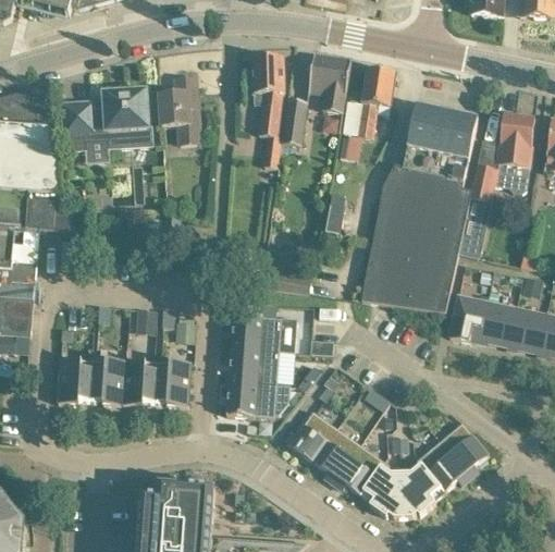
[(0,22),(2,23),(10,19),(14,1),(14,0),(0,0),(0,22)]
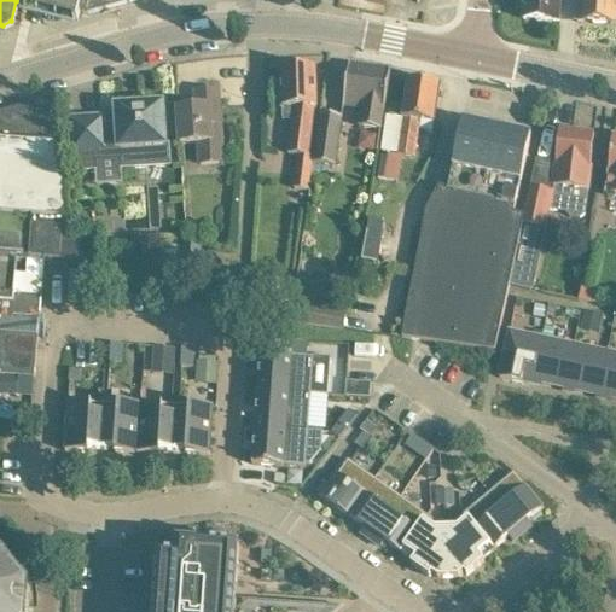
[(16,0),(16,1),(76,17),(80,0),(16,0)]
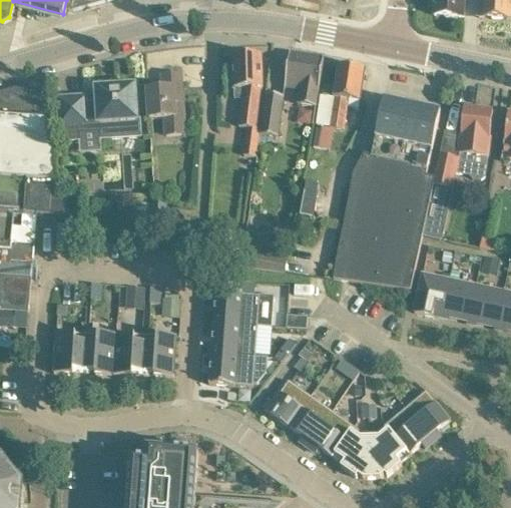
[(462,14),(463,0),(433,0),(433,12),(462,14)]
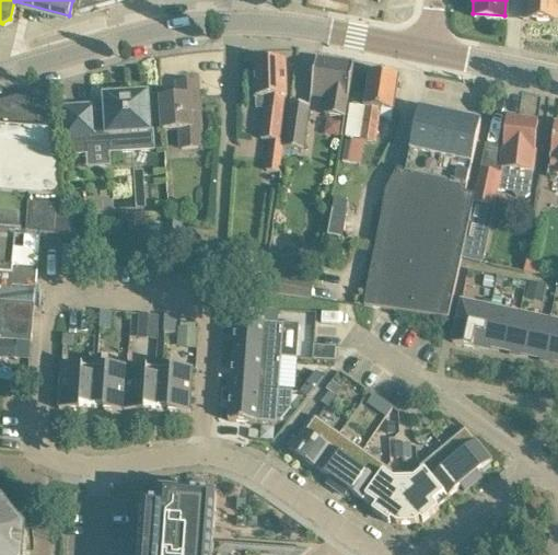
[(525,0),(524,16),(556,19),(557,0),(525,0)]
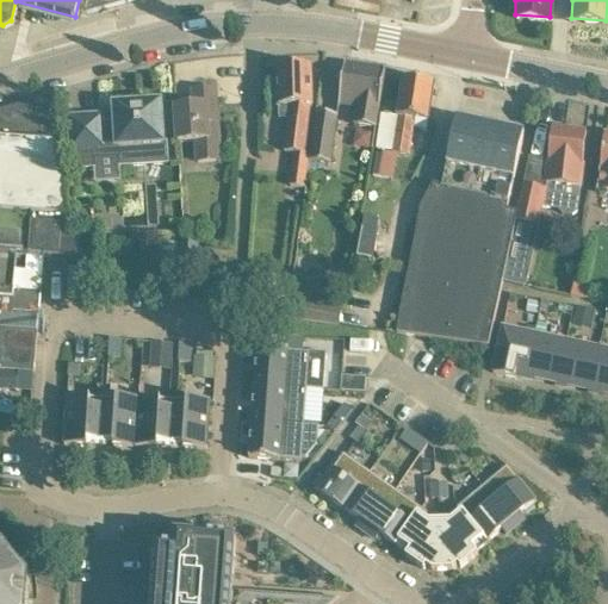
[(384,63),(348,57),(346,57),(337,101),(354,105),(351,120),(370,124),(374,124),(384,63)]
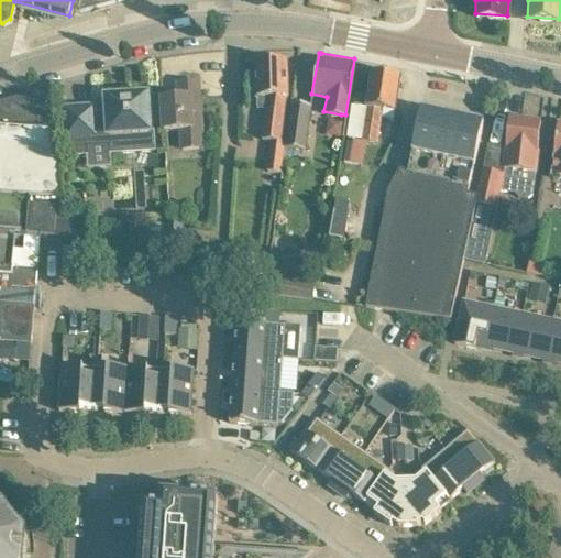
[(285,90),(285,79),(285,57),(255,58),(256,95),(266,94),(261,137),(271,138),(266,168),(281,170),(284,140),(279,139),(285,90)]
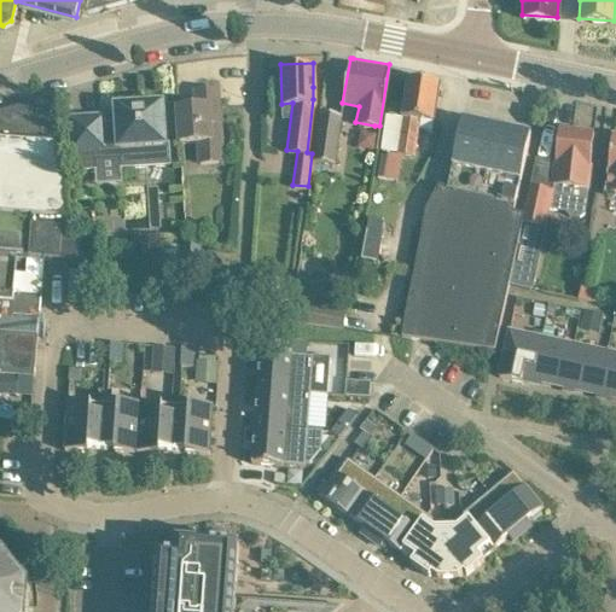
[(396,151),(399,151),(413,153),(418,116),(433,118),(439,80),(406,75),(400,114),(387,111),(381,146),(396,149),(396,151)]
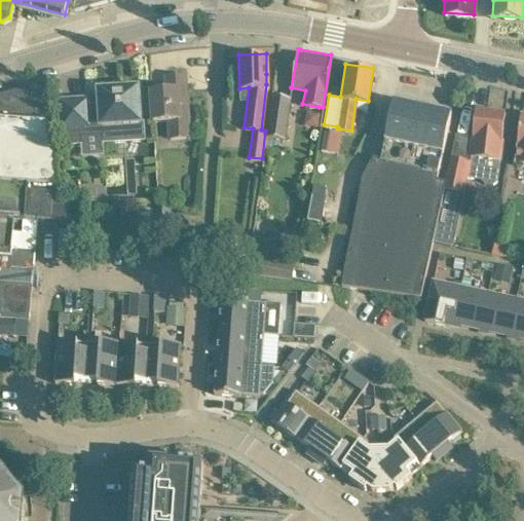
[(167,118),(169,136),(188,135),(184,73),(165,74),(165,88),(150,89),(152,119),(167,118)]
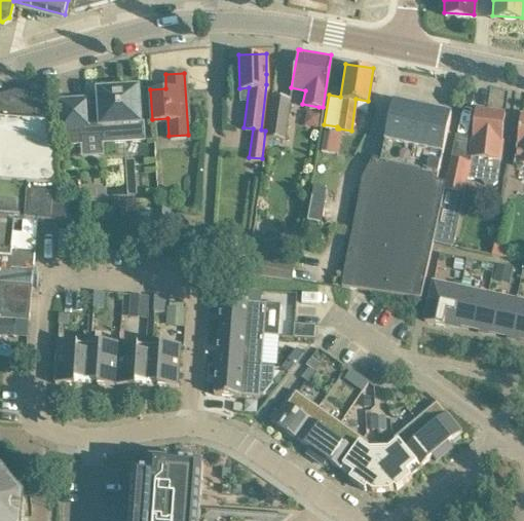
[(60,198),(54,151),(46,78),(0,90),(0,314),(13,317),(28,318),(36,216),(49,217),(51,199),(60,199),(60,198)]
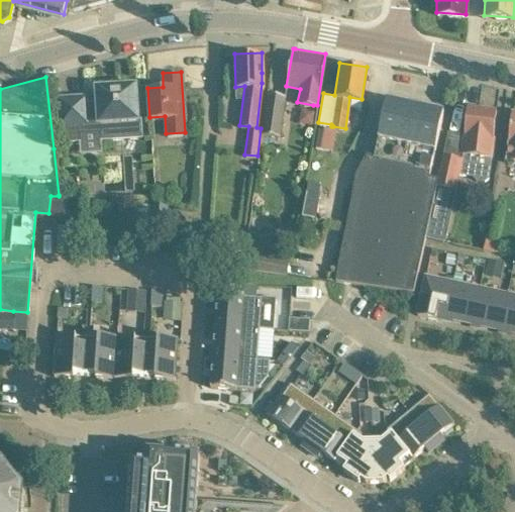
[(100,138),(141,135),(140,116),(136,117),(134,84),(131,84),(130,80),(117,81),(117,85),(96,86),(97,99),(85,100),(84,95),(58,97),(61,140),(80,139),(80,131),(99,130),(100,138)]
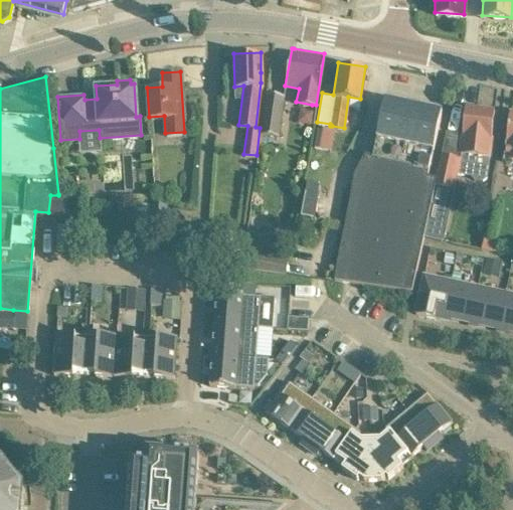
[(261,132),(277,134),(283,94),(267,92),(261,132)]
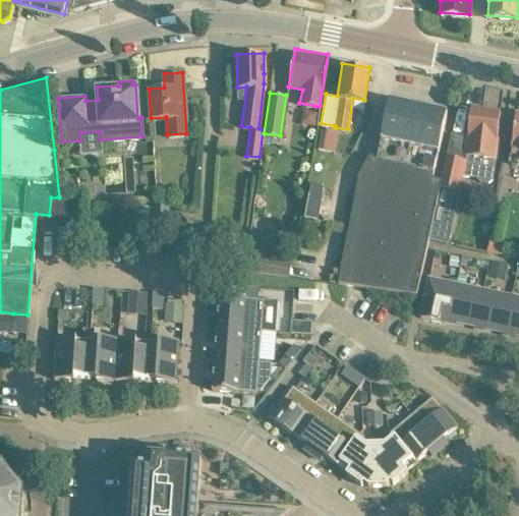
[(446,110),(408,102),(389,98),(377,155),(368,153),(358,173),(341,262),(337,281),(415,292),(423,259),(435,204),(441,178),(431,176),(435,160),(446,110)]
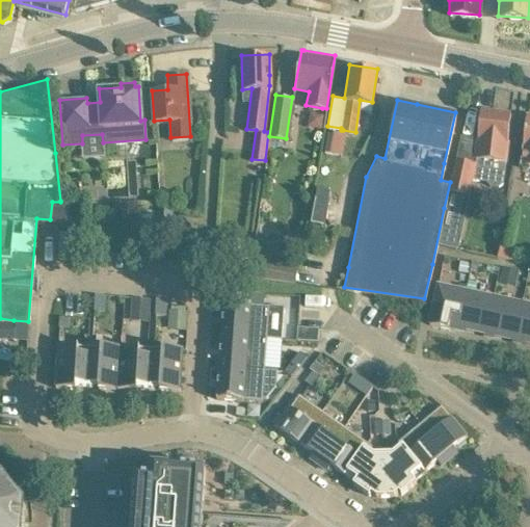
[(506,139),(507,133),(509,112),(480,109),(477,136),(475,156),(473,162),(455,158),(450,182),(444,208),(465,210),(466,194),(470,194),(472,178),(485,179),(488,183),(498,184),(505,181),(508,140),(506,139)]
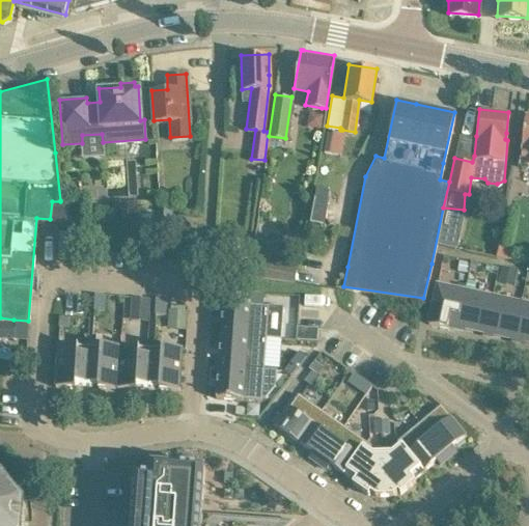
[(351,151),(351,135),(327,134),(327,150),(351,151)]
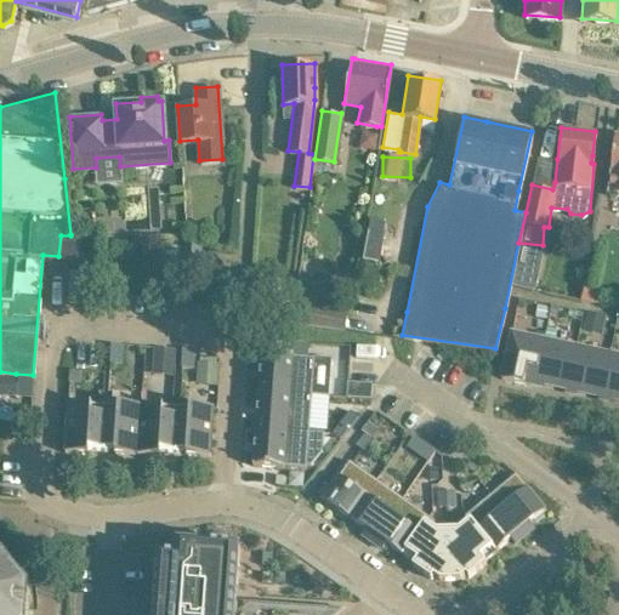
[(384,228),(385,217),(370,215),(369,226),(384,228)]
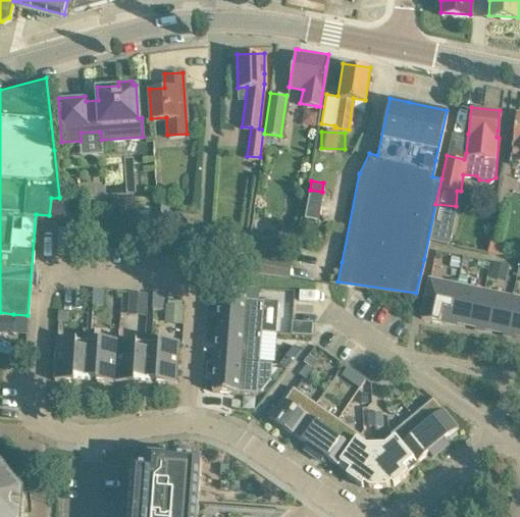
[(245,268),(290,275),(292,260),(279,258),(279,256),(259,254),(259,255),(247,254),(245,268)]
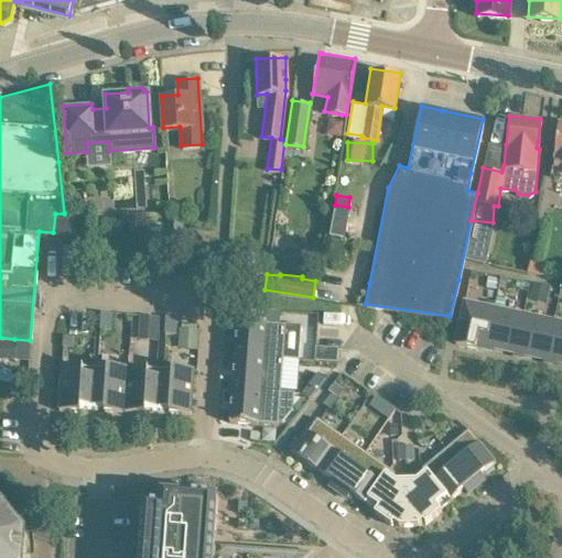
[(528,297),(546,302),(549,283),(531,280),(528,297)]
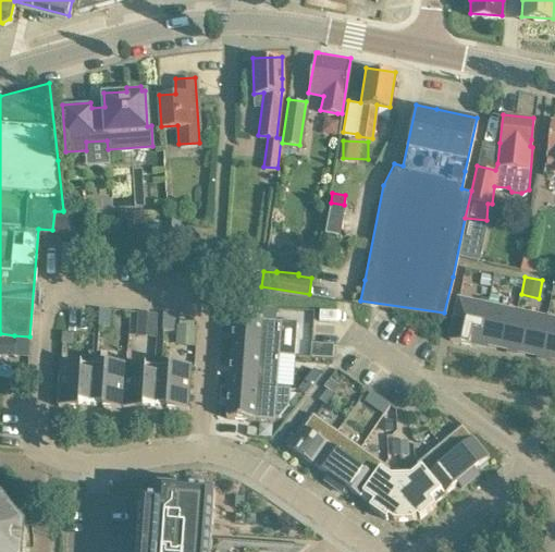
[(478,340),(486,301),(458,295),(448,336),(468,341),(469,338),(478,340)]
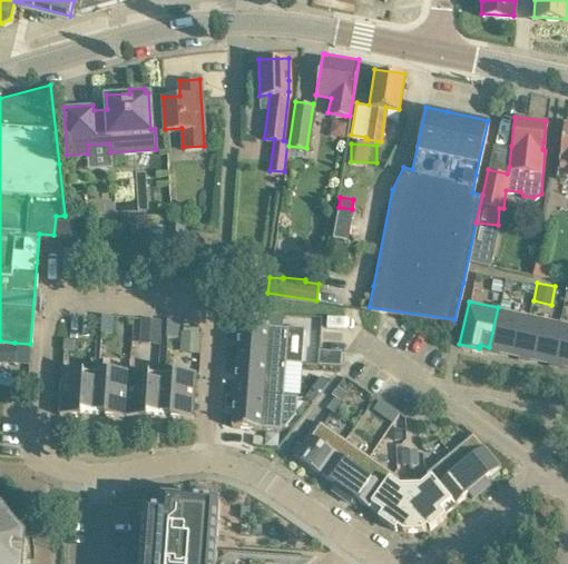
[(521,354),(530,315),(498,307),(489,347),(521,354)]
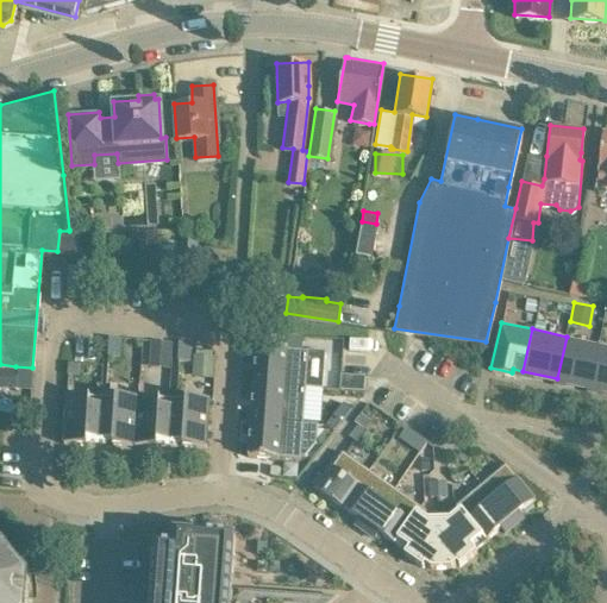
[(118,353),(119,335),(108,334),(107,352),(118,353)]
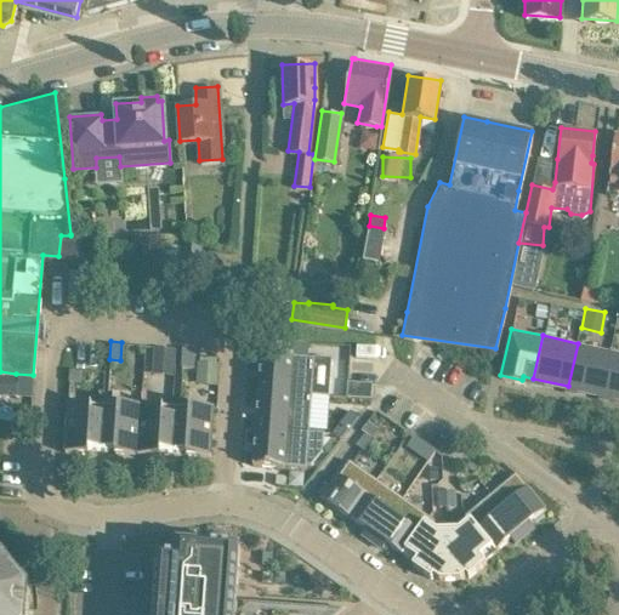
[(152,343),(151,370),(172,373),(174,346),(152,343)]
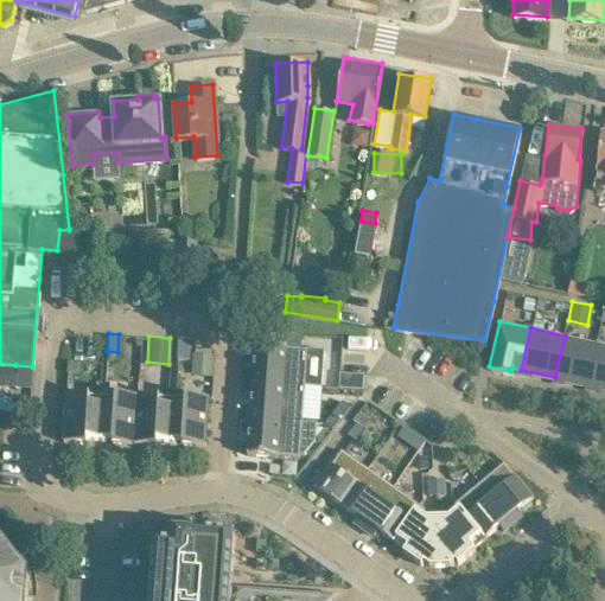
[(587,384),(597,341),(565,336),(555,377),(587,384)]
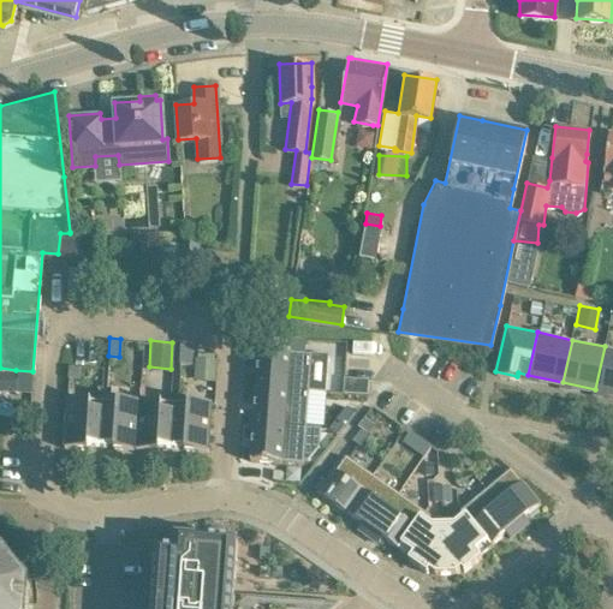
[(179,360),(190,362),(191,342),(180,342),(179,360)]
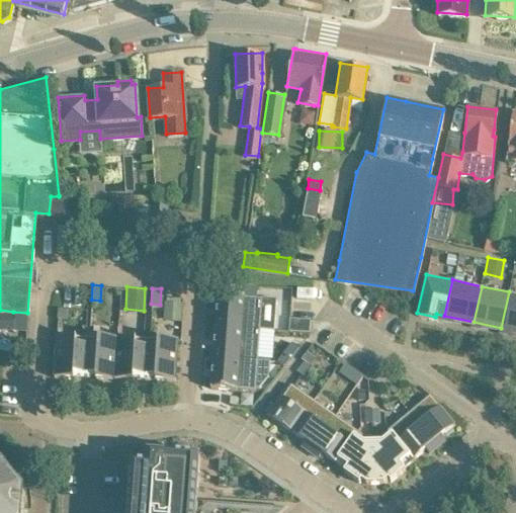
[(217,291),(215,324),(260,327),(260,326),(273,327),(275,296),(261,294),(261,295),(243,294),(243,293),(219,291),(217,291)]
